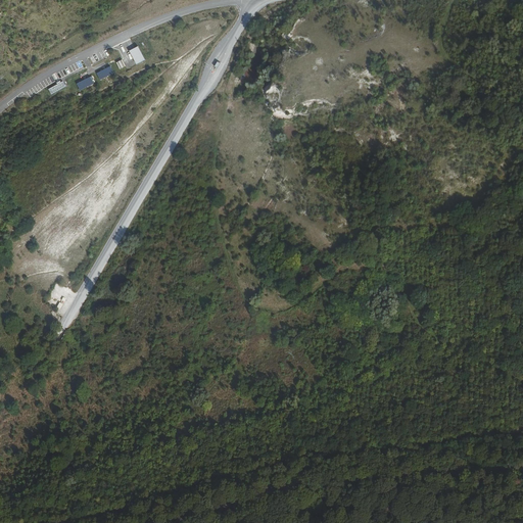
[(138,46),(130,51),(136,64),(145,59),(138,46)]
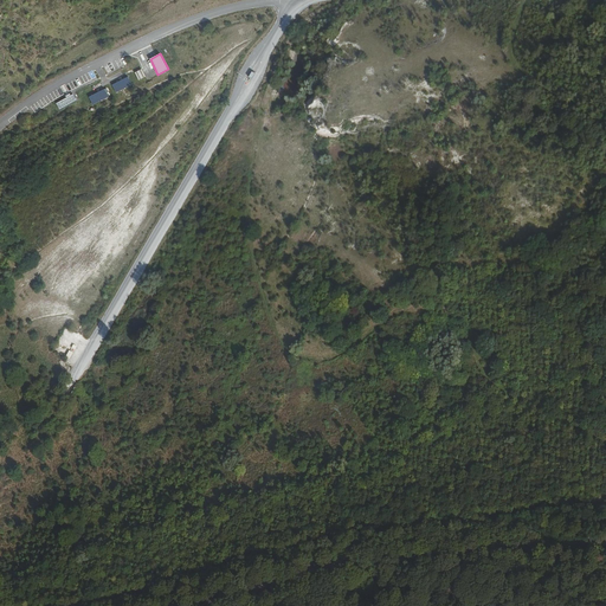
[(142,69),(135,72),(139,81),(146,77),(142,69)]
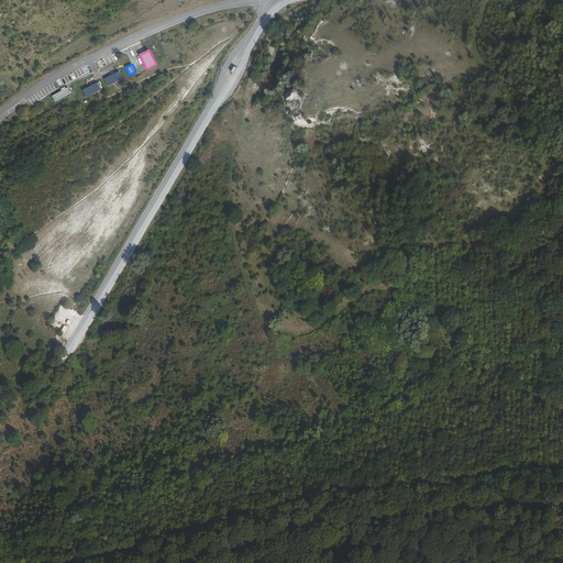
[(87,65),(78,69),(81,76),(89,72),(87,65)]
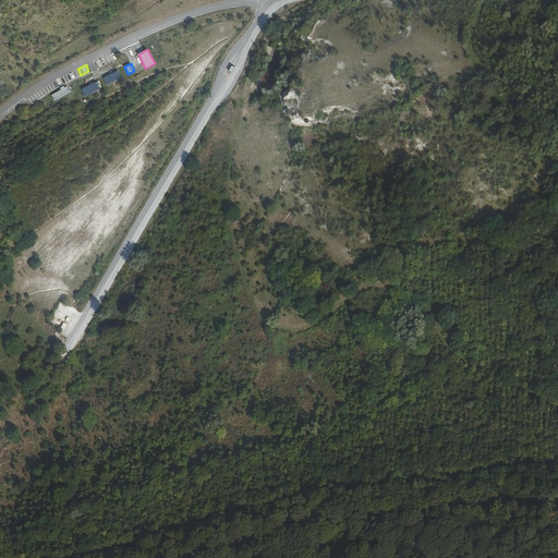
[(118,71),(104,77),(107,85),(122,77),(118,71)]
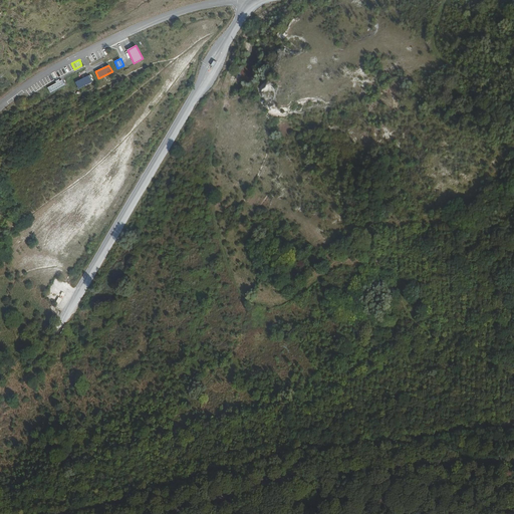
[(51,82),(58,77),(55,72),(48,76),(51,82)]
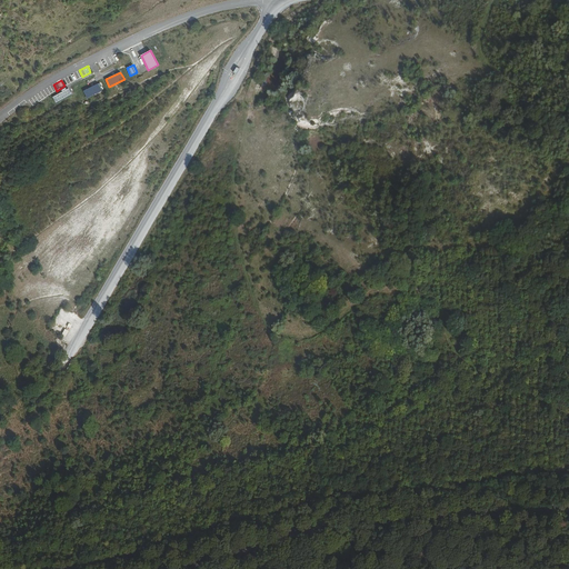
[(99,83),(85,90),(88,98),(102,90),(99,83)]
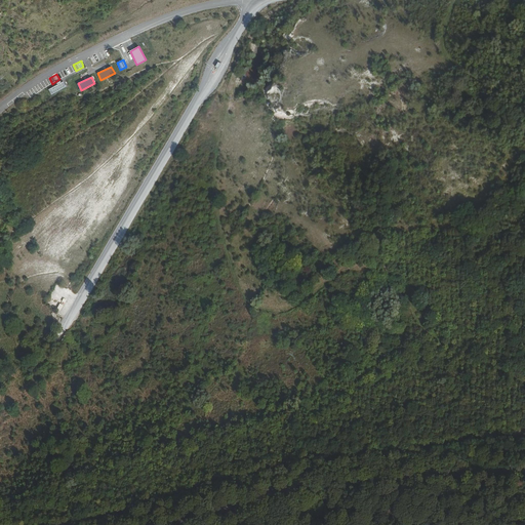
[(63,81),(48,89),(51,94),(66,87),(63,81)]
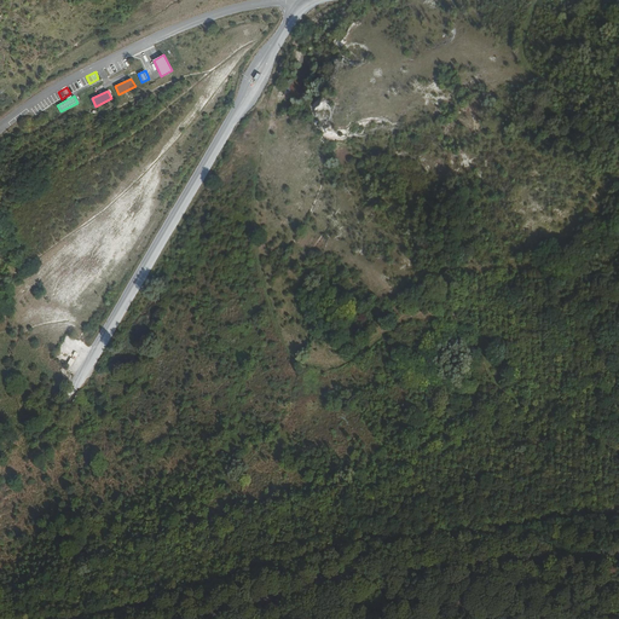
[(79,354),(75,352),(67,364),(71,366),(79,354)]
